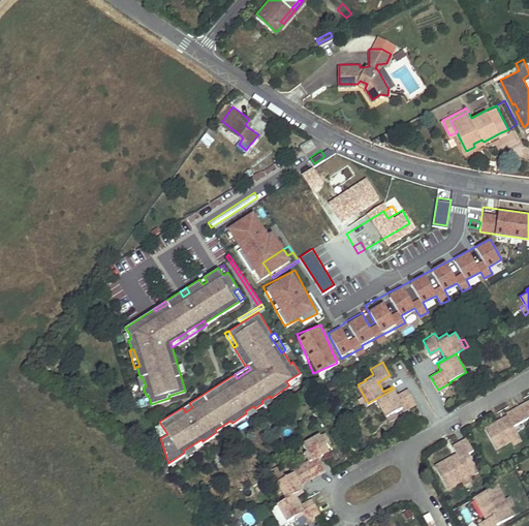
[(466,372),(457,377),(460,381),(468,376),(466,372)]
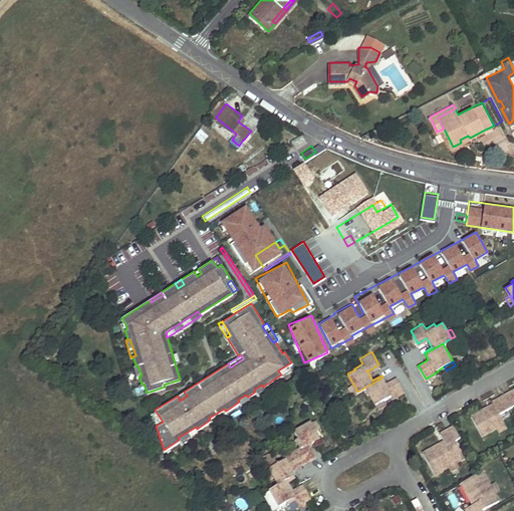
[(294,366),(291,362),(278,370),(281,374),(294,366)]
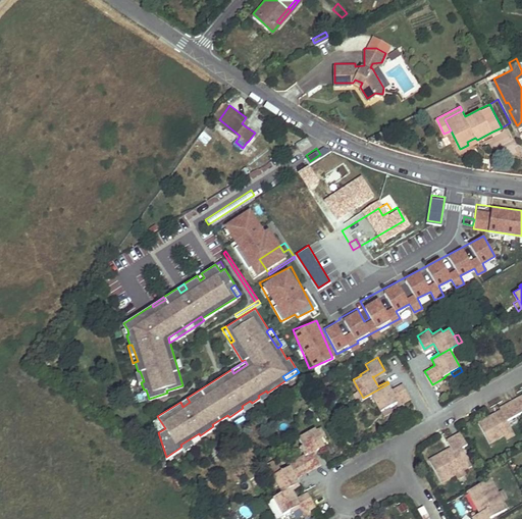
[(388,383),(372,393),(381,409),(389,405),(398,401),(399,403),(411,397),(403,382),(392,388),(388,383)]
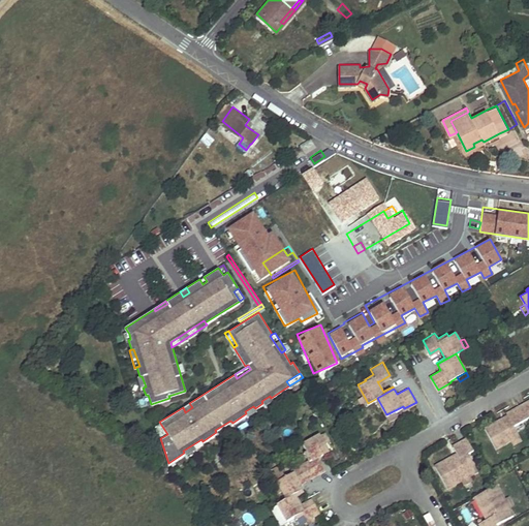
[(363,394),(359,397),(364,405),(368,403),(363,394)]
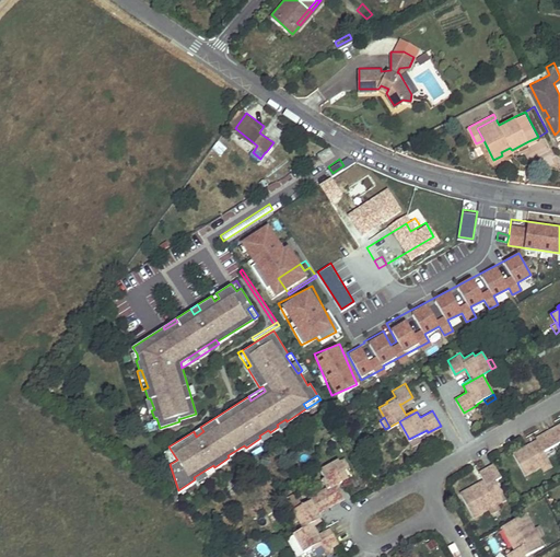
[(286,419),(277,425),(278,427),(280,429),(289,424),(287,421),(286,419)]
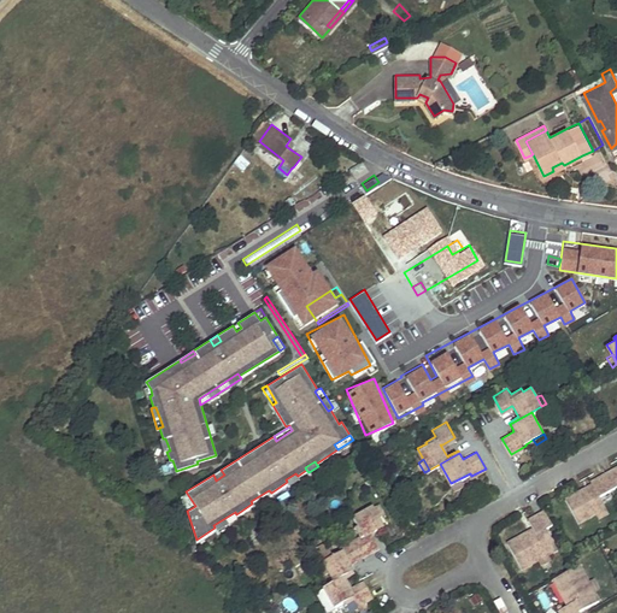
[(616,463),(604,470),(613,487),(616,483),(616,463)]
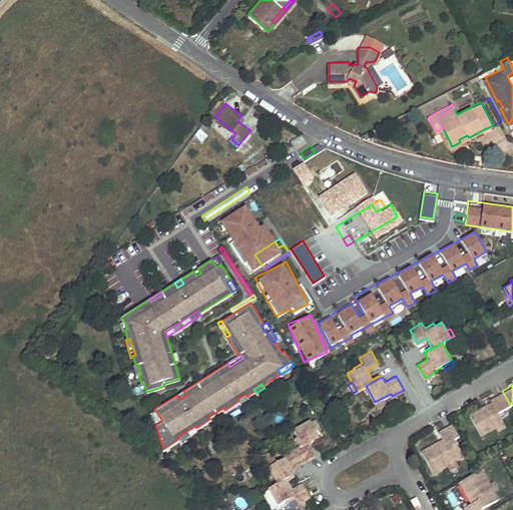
[(186,395),(183,391),(177,395),(179,400),(186,395)]
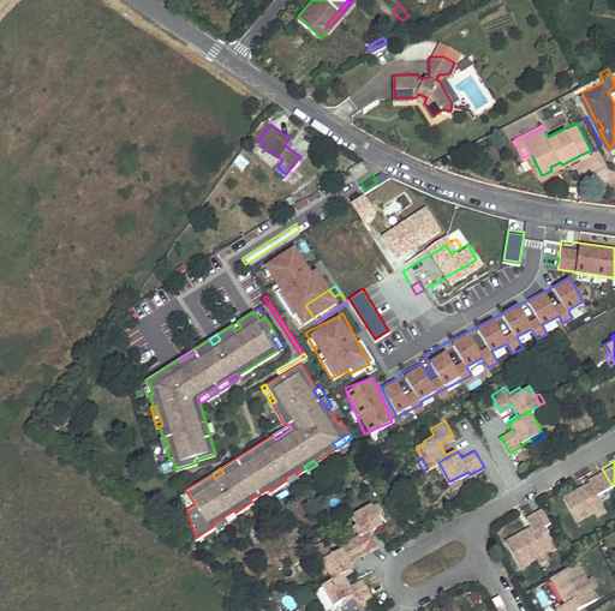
[(589,480),(563,495),(577,519),(593,509),(603,503),(597,492),(611,485),(602,468),(587,477),(589,480)]
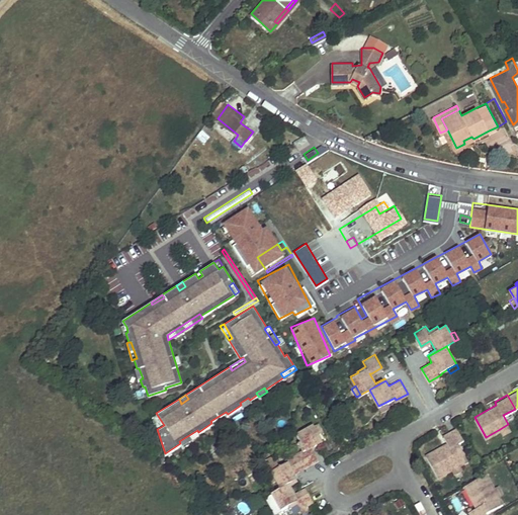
[(248,398),(240,403),(241,405),(242,408),(251,402),(250,400),(248,398)]
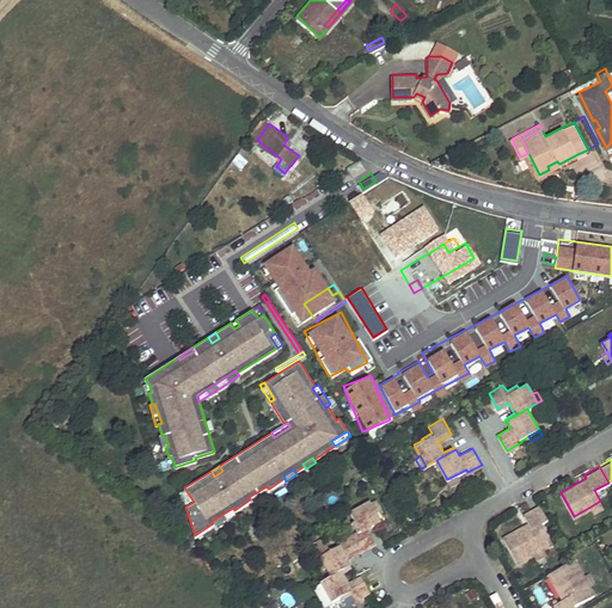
[(457,474),(447,479),(450,485),(459,479),(457,474)]
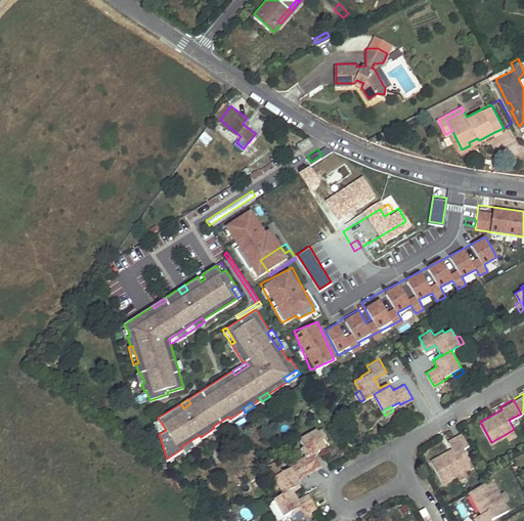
[(228,417),(213,426),(214,428),(216,431),(231,421),(230,419),(228,417)]
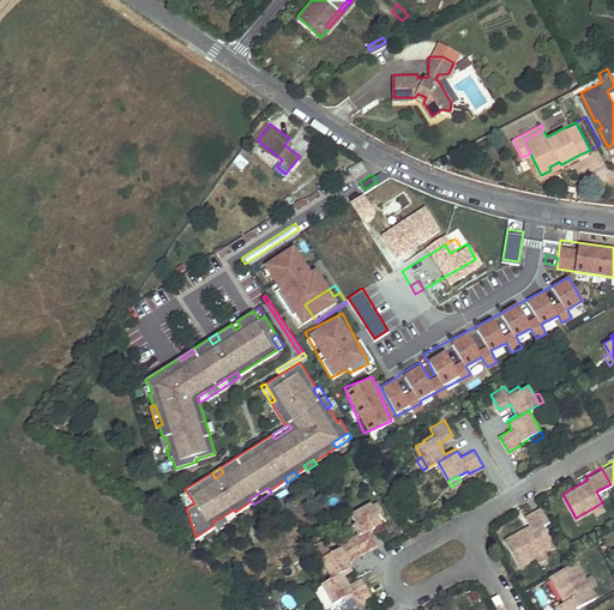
[(181,491),(186,508),(194,503),(185,489),(181,491)]
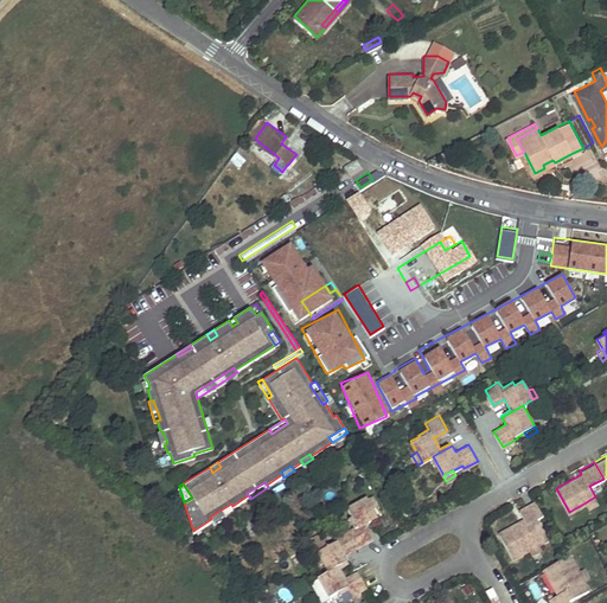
[(374,494),(368,496),(374,506),(378,504),(374,494)]
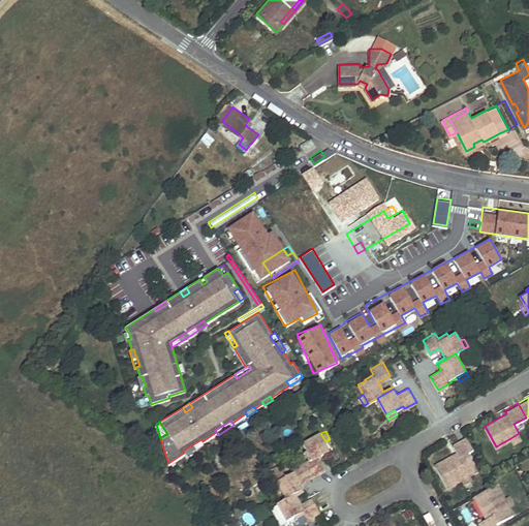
[(320,433),(303,443),(307,450),(305,451),(309,459),(304,462),(311,475),(325,467),(318,455),(330,449),(325,441),(320,433)]
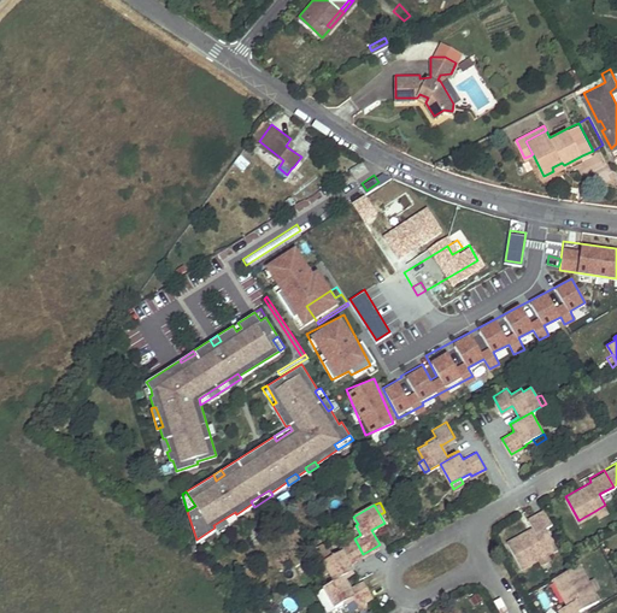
[(605,505),(595,511),(598,516),(607,510),(605,505)]
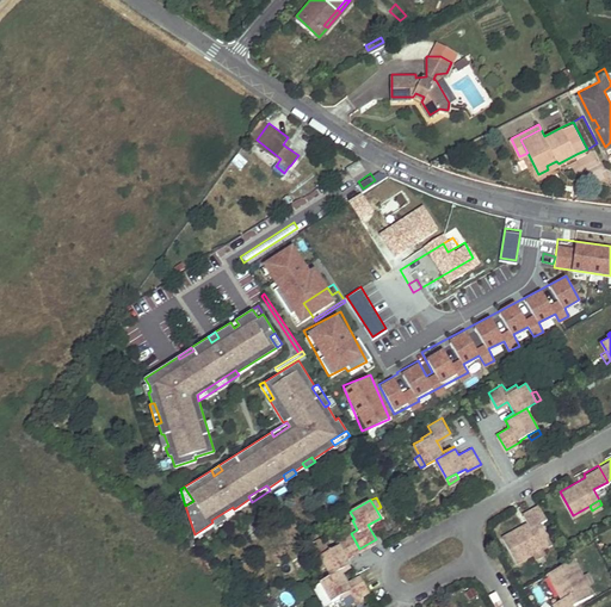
[(528,521),(503,534),(517,561),(532,552),(543,546),(553,542),(541,521),(547,518),(539,503),(523,513),(528,521)]
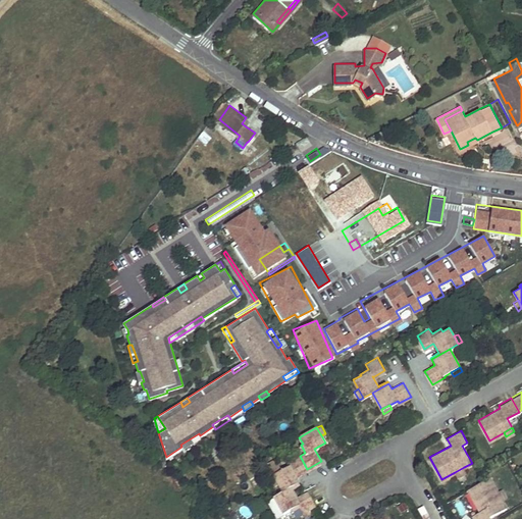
[(199,433),(180,445),(181,447),(184,450),(201,437),(200,435),(199,433)]
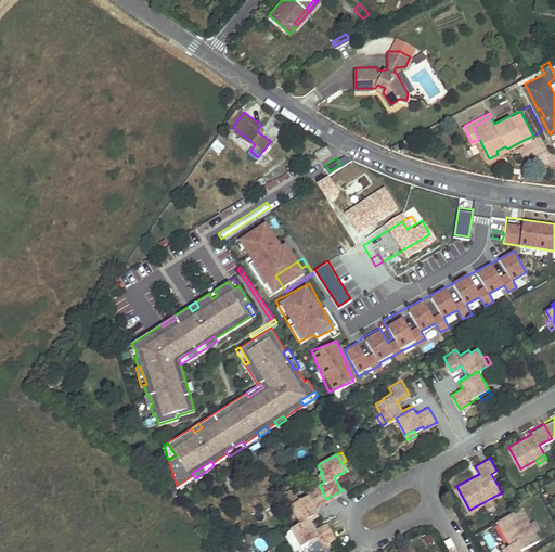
[(293,488),(284,492),(291,504),(295,513),(300,522),(318,511),(314,506),(326,499),(319,485),(305,493),(306,495),(299,499),(293,488)]
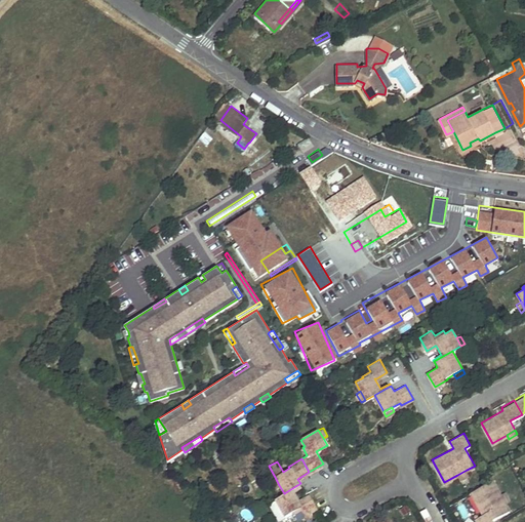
[(467,470),(457,475),(459,478),(469,474),(467,470)]
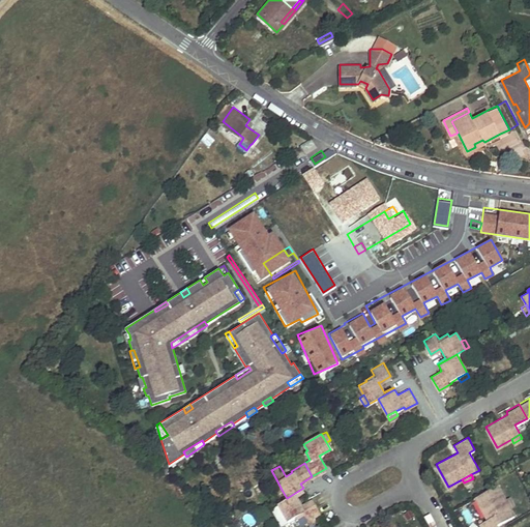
[(277,481),(273,484),(277,492),(282,490),(277,481)]
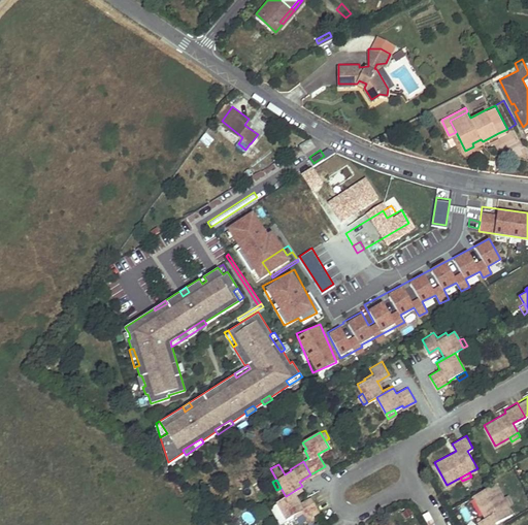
[(495,482),(473,493),(486,516),(477,519),(481,524),(497,524),(495,521),(513,512),(508,503),(503,496),(495,482)]
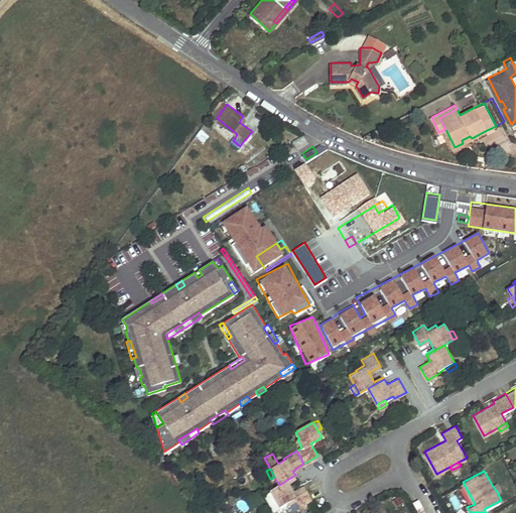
[(279,485),(270,490),(275,499),(280,506),(286,503),(287,504),(295,499),(299,505),(311,498),(304,485),(294,491),(292,492),(287,483),(289,482),(296,477),(295,475),(279,485)]
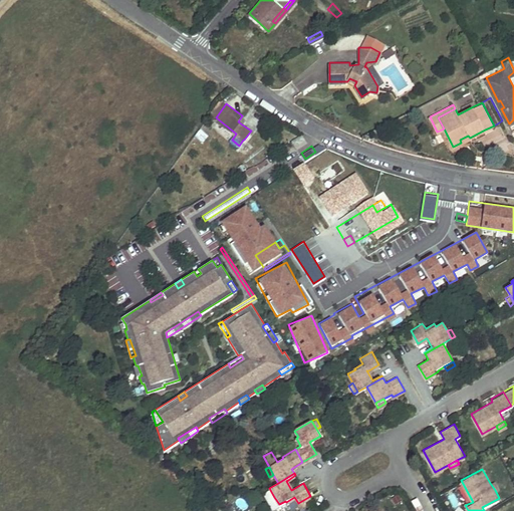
[(269,488),(265,490),(270,499),(274,497),(269,488)]
